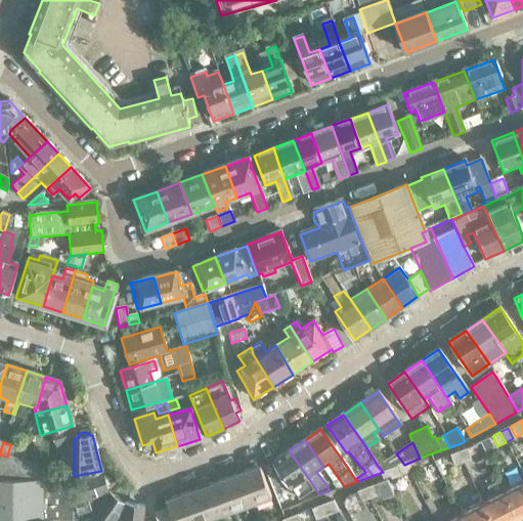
[(13,459),(16,446),(10,444),(7,457),(13,459)]
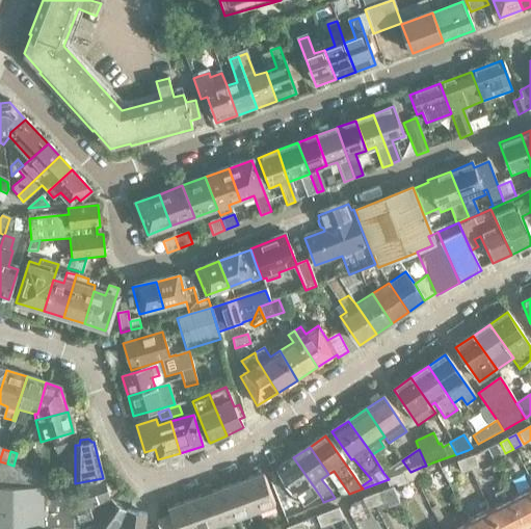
[(17,453),(14,466),(24,469),(27,456),(17,453)]
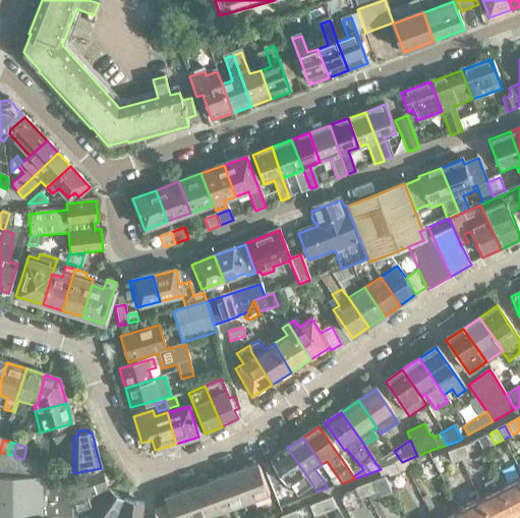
[(456,450),(460,461),(468,458),(464,447),(456,450)]
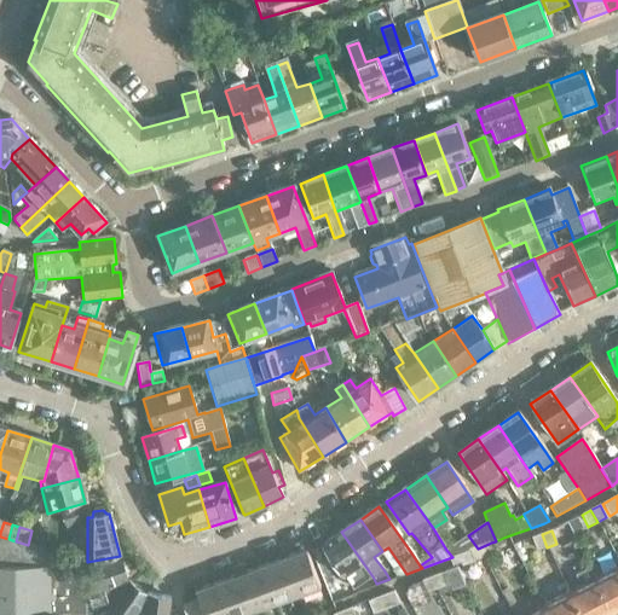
[(353,591),(362,585),(362,584),(373,576),(341,532),(323,545),(345,576),(344,578),(353,591)]
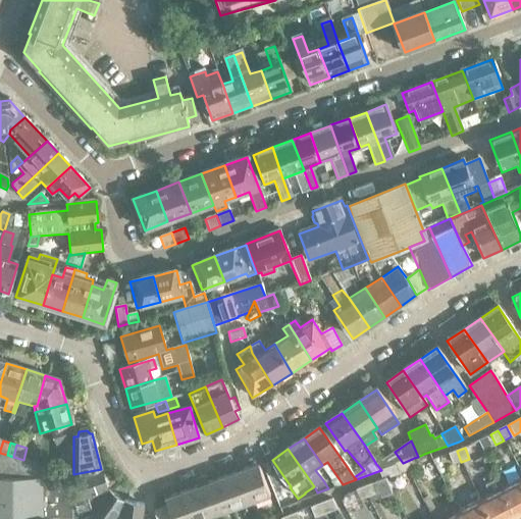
[(452,466),(461,462),(457,451),(448,455),(452,466)]
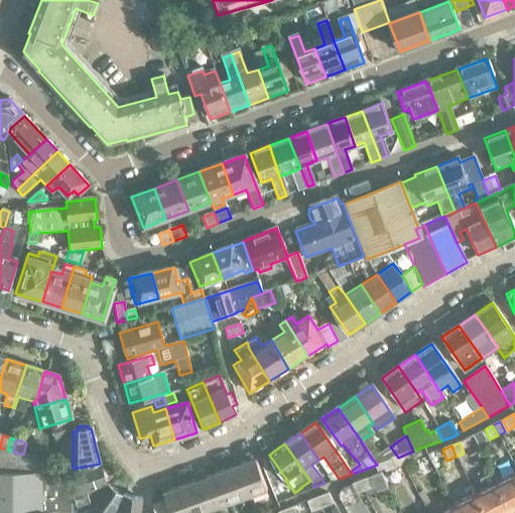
[(398,458),(390,446),(389,446),(372,459),(377,465),(391,460),(398,458)]
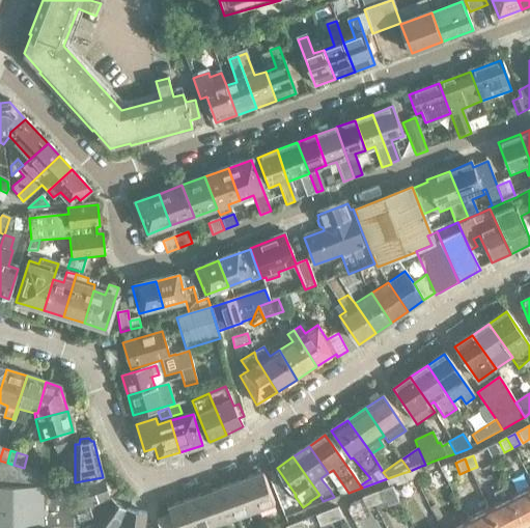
[(74,487),(75,487),(75,482),(65,479),(24,468),(14,465),(7,463),(0,461),(0,487),(4,488),(74,487)]
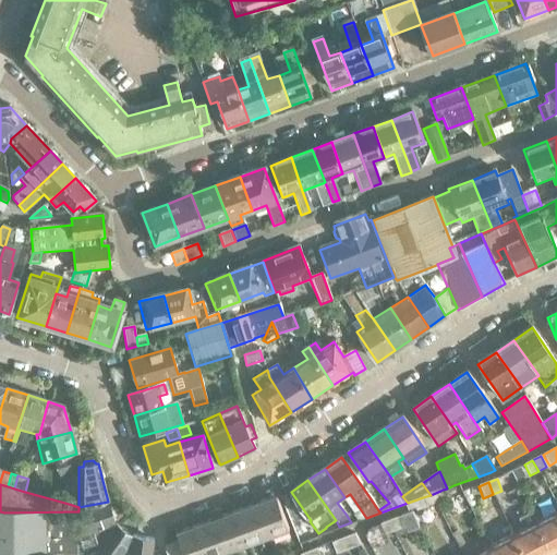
[(456,493),(453,485),(447,489),(443,490),(446,497),(456,493)]
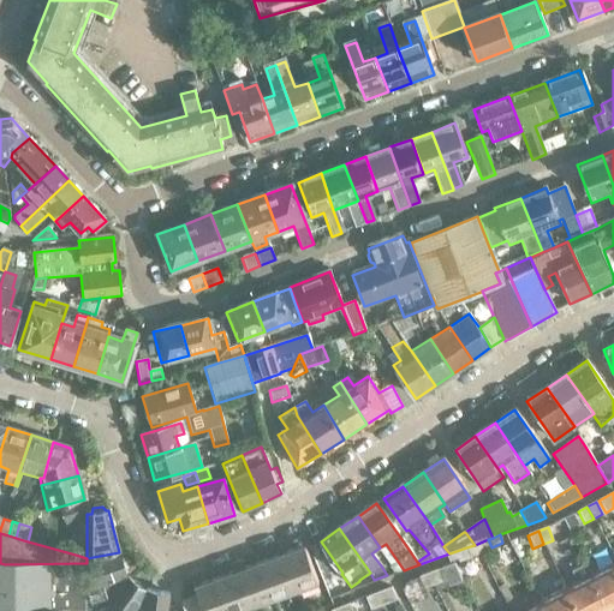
[(87,558),(87,538),(76,538),(76,555),(87,558)]
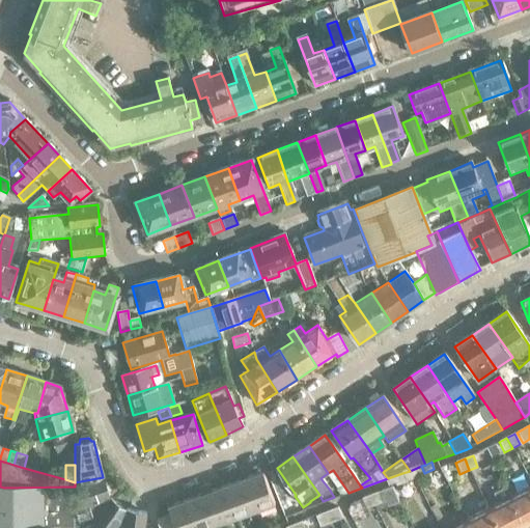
[(410,471),(414,480),(423,476),(419,467),(410,471)]
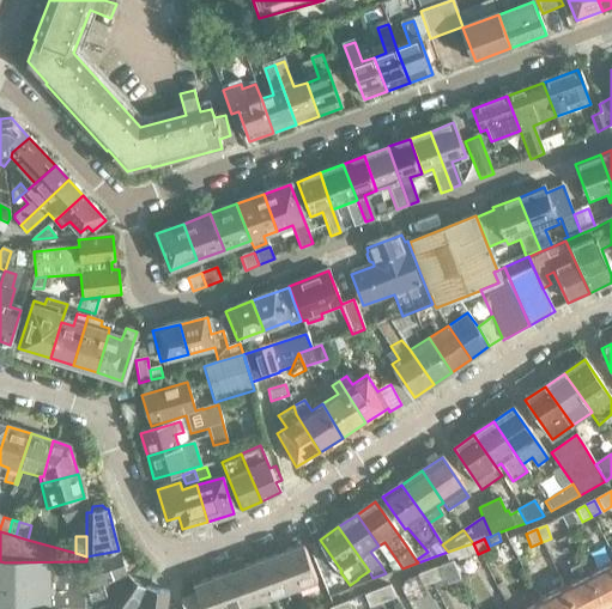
[(316,543),(308,547),(313,558),(321,554),(316,543)]
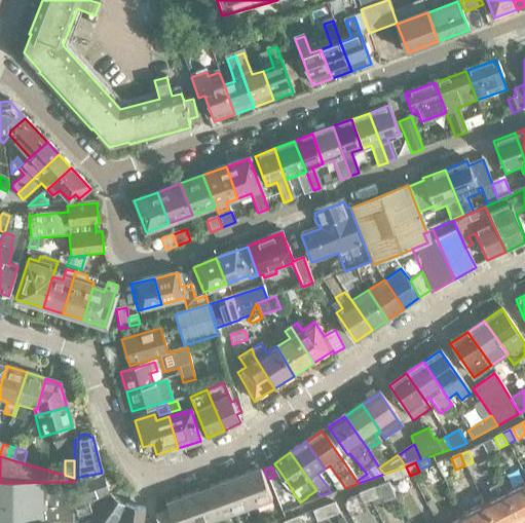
[(399,469),(401,479),(410,476),(406,467),(399,469)]
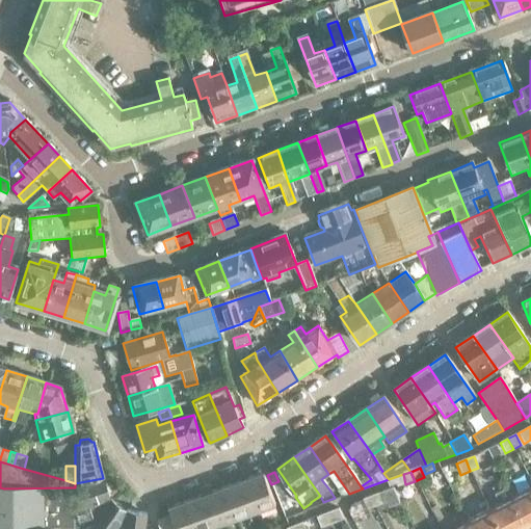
[(264,474),(245,481),(256,512),(275,506),(264,474)]
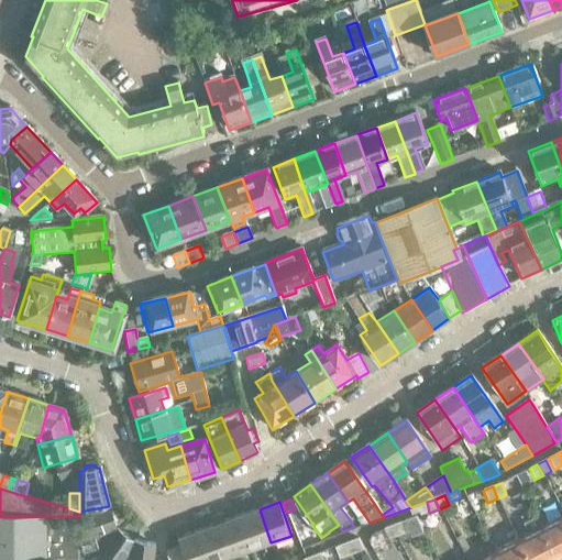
[(420,517),(429,513),(427,502),(411,507),(408,508),(411,516),(418,514),(420,517)]
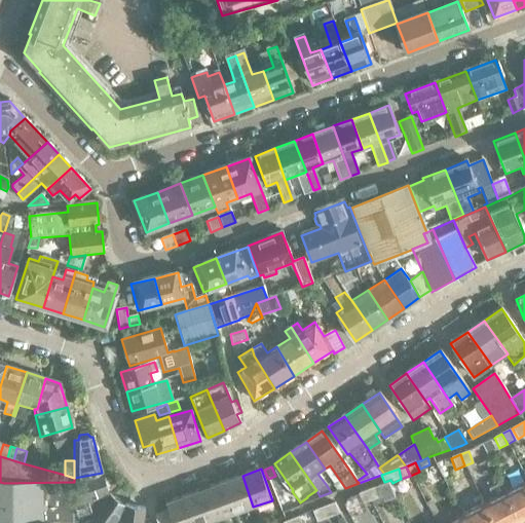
[(79,522),(82,521),(81,516),(91,513),(91,511),(97,507),(94,497),(108,493),(102,476),(74,484),(74,482),(73,482),(73,522),(79,522)]
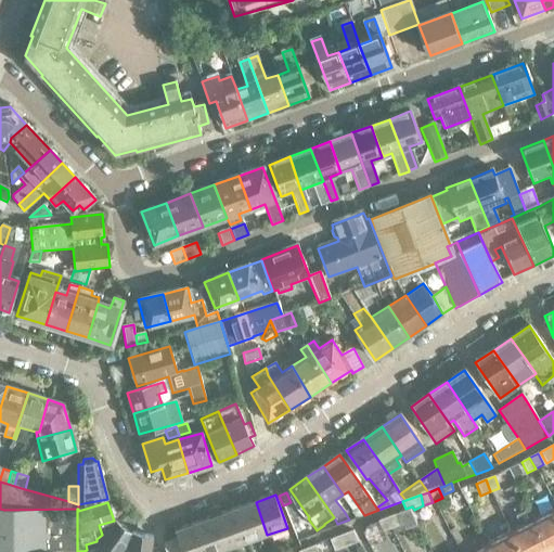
[(267,535),(256,502),(235,509),(247,542),(267,535)]
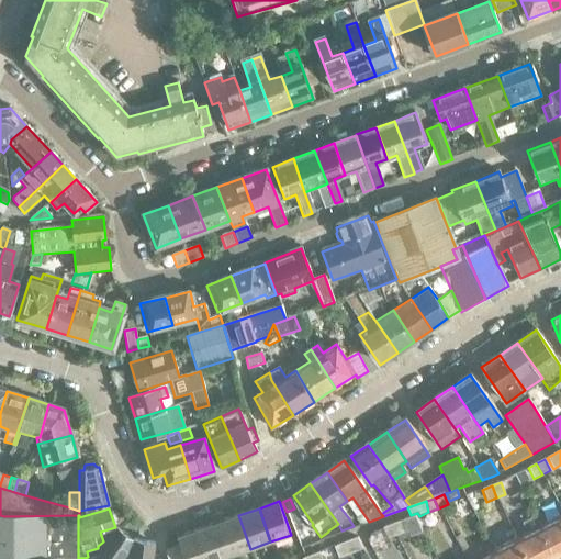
[(78,558),(78,515),(4,516),(0,515),(0,558),(78,558)]
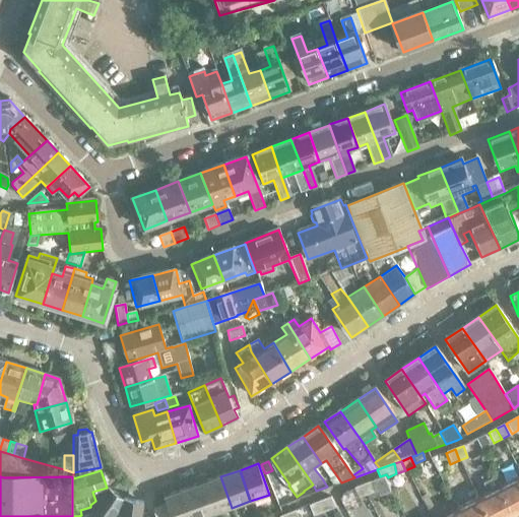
[(232,508),(220,476),(202,483),(213,514),(232,508)]
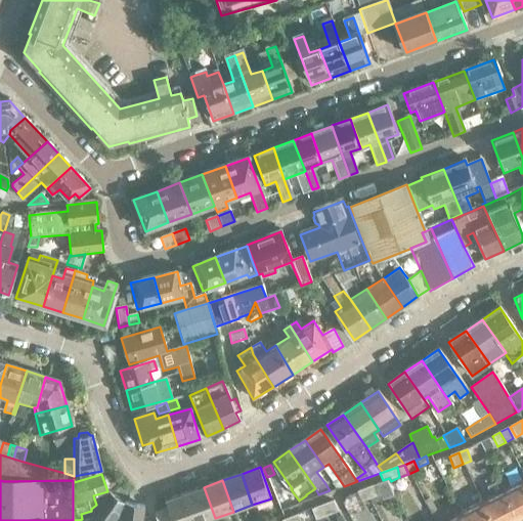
[(505,492),(498,481),(486,487),(492,498),(484,503),(492,520),(518,520),(505,492)]
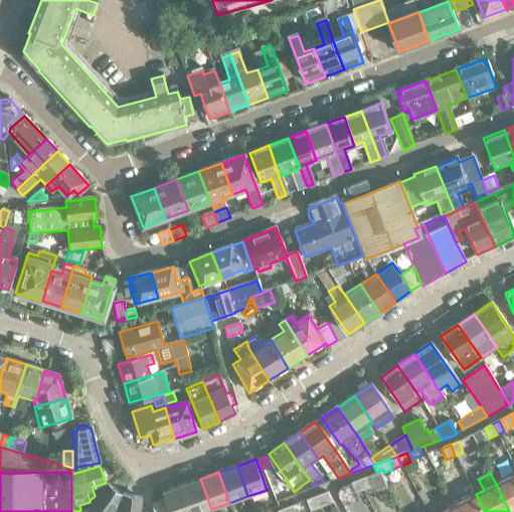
[(385,489),(384,486),(385,486),(384,484),(379,474),(366,478),(370,489),(372,488),(375,493),(385,489)]
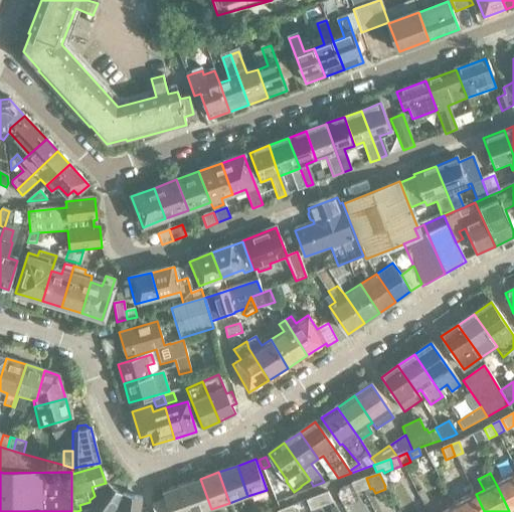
[(513,474),(507,478),(496,484),(509,511),(513,508),(513,474)]
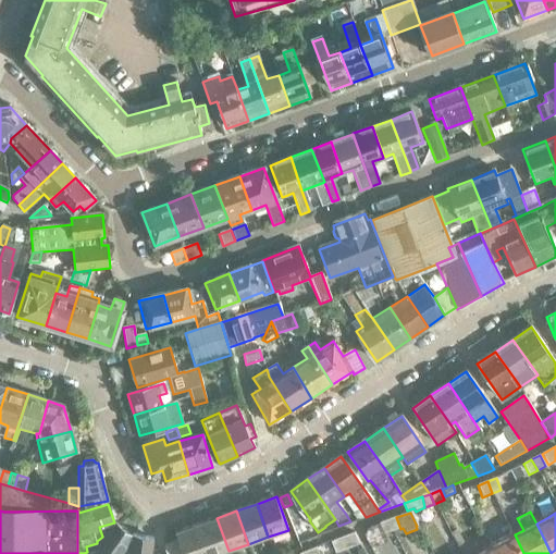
[(387,520),(392,532),(400,529),(396,517),(387,520)]
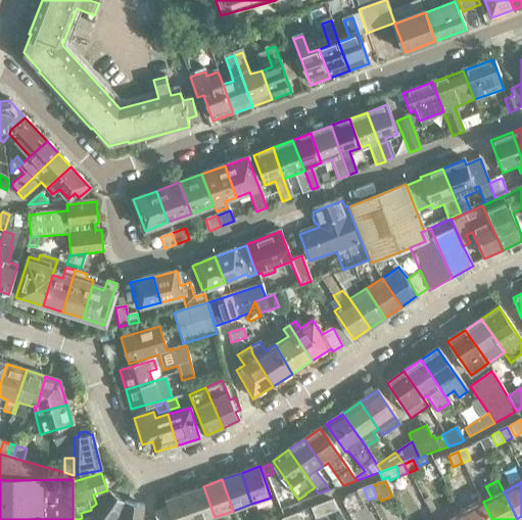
[(207,519),(215,517),(203,486),(185,492),(194,519),(207,519)]
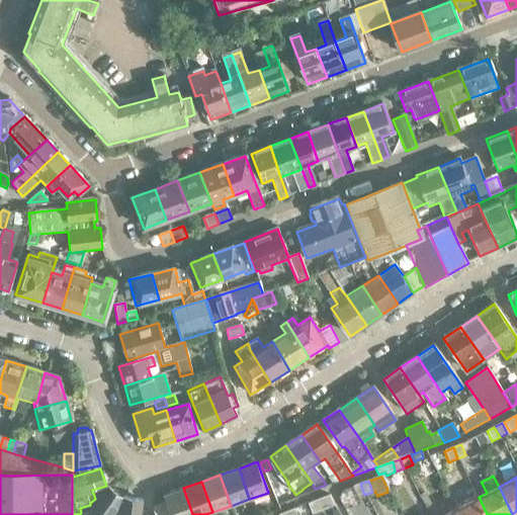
[(356,498),(364,495),(360,484),(352,487),(356,498)]
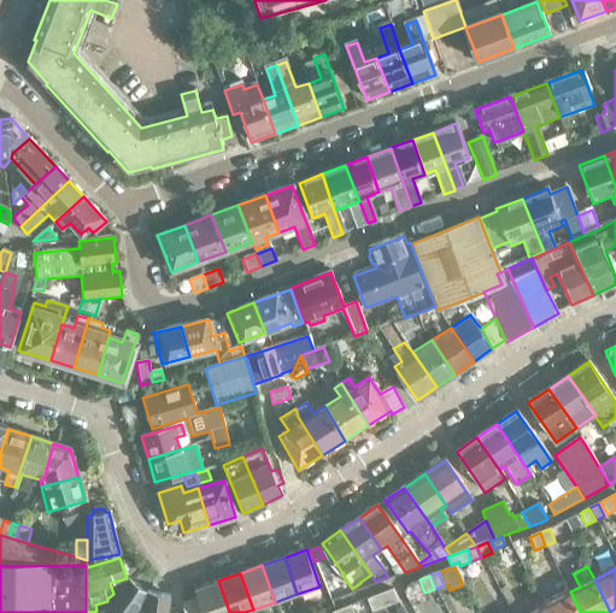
[(142,612),(146,593),(129,581),(106,611),(103,612),(142,612)]
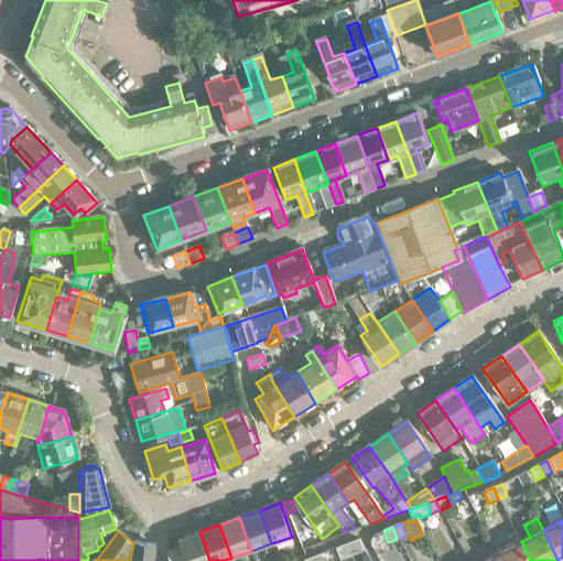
[(209,560),(199,531),(179,539),(182,548),(165,553),(168,560),(209,560)]
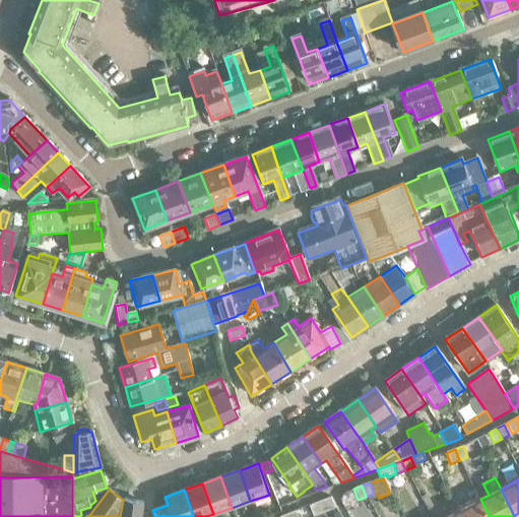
[(309,506),(312,516),(318,516),(327,512),(334,509),(330,498),(309,506)]
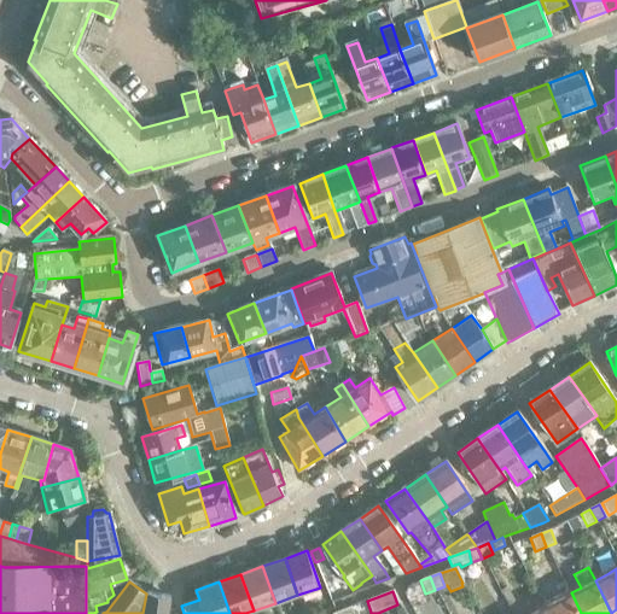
[(546,606),(542,608),(545,613),(581,613),(571,592),(546,606)]
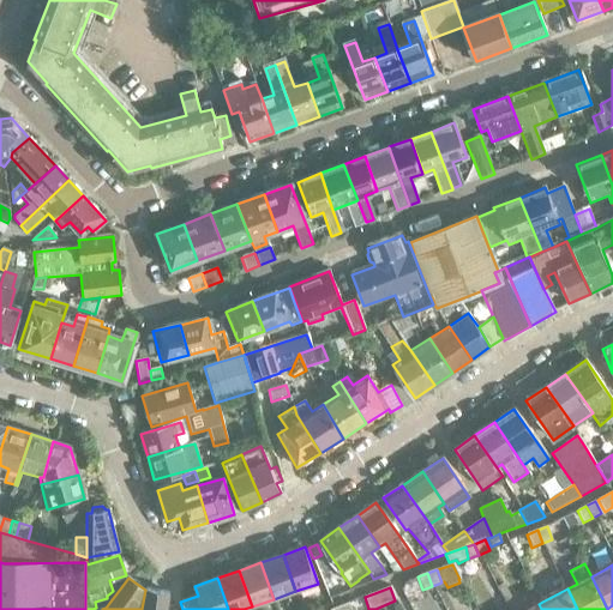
[(166,609),(168,595),(146,591),(145,590),(142,609),(166,609)]
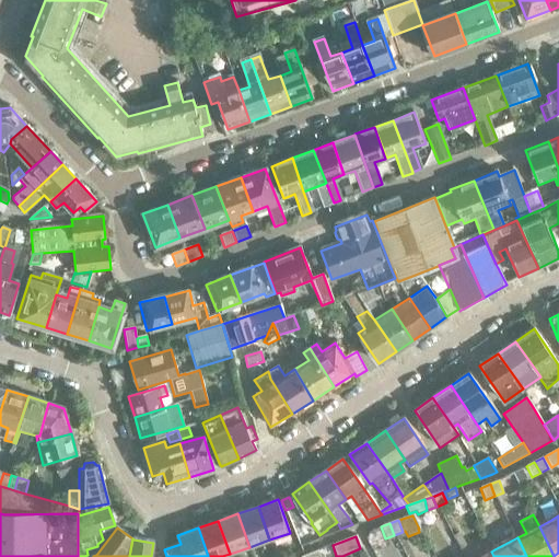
[(336,556),(333,545),(321,549),(323,556),(336,556)]
